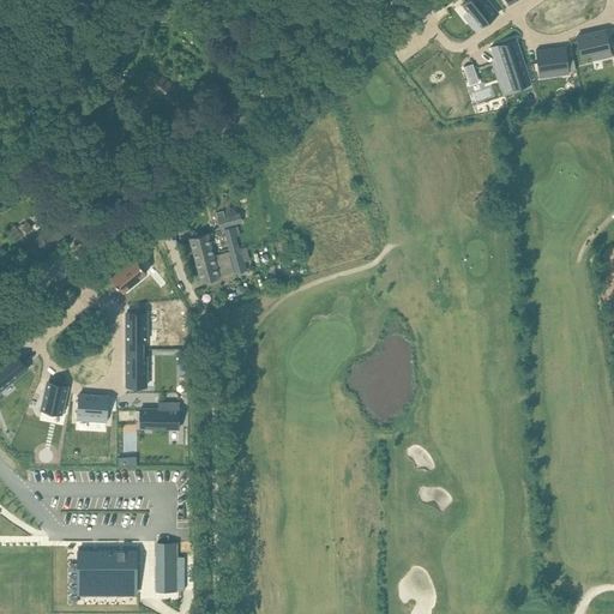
[(465,0),(463,2),(469,10),(475,18),(469,22),(476,31),(497,14),(485,0),(465,0)]
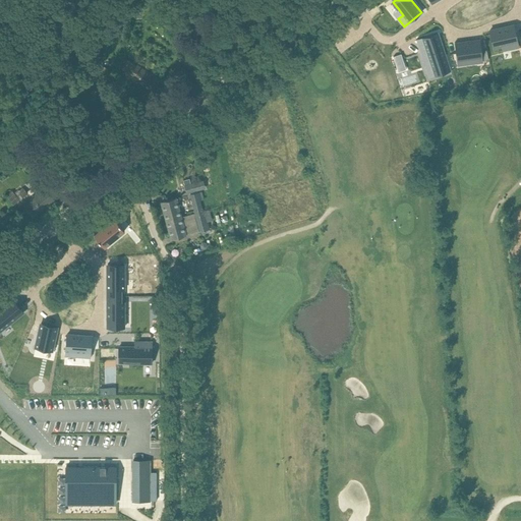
[(514,26),(488,33),(493,50),(502,48),(502,46),(508,45),(510,51),(511,50),(519,48),(514,26)]
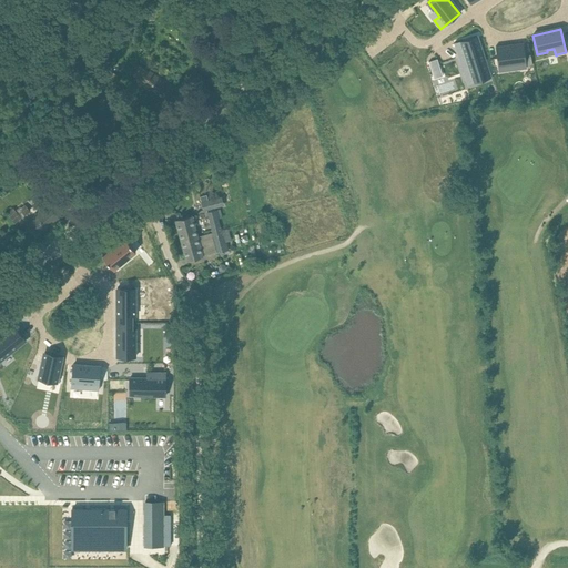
[(454,43),(453,44),(466,83),(488,75),(475,37),(455,43),(454,43)]
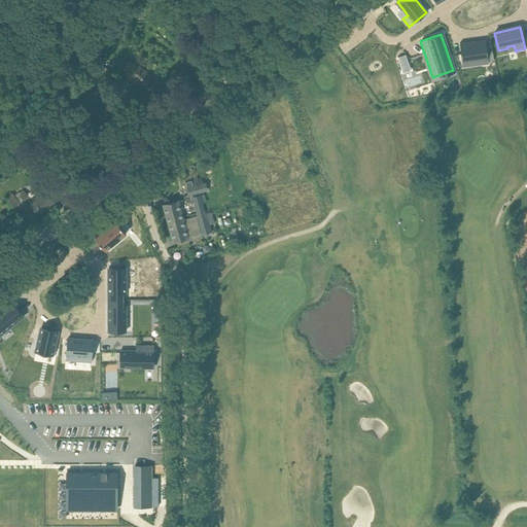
[(468,43),(458,44),(460,63),(468,62),(469,67),(487,64),(485,43),(468,45),(468,43)]
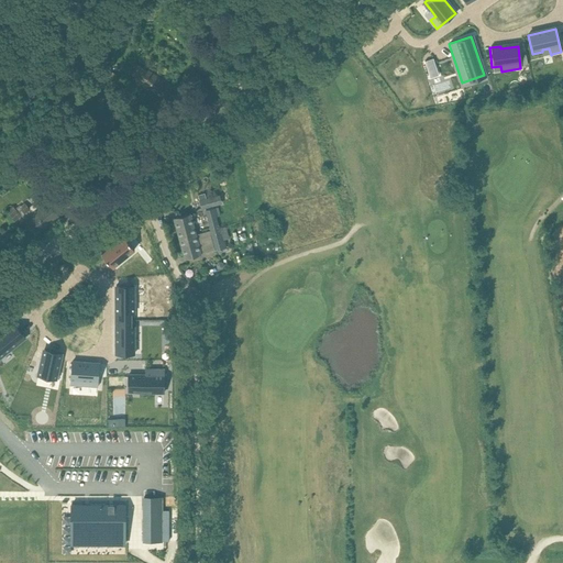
[(434,62),(426,65),(430,77),(439,75),(434,62)]
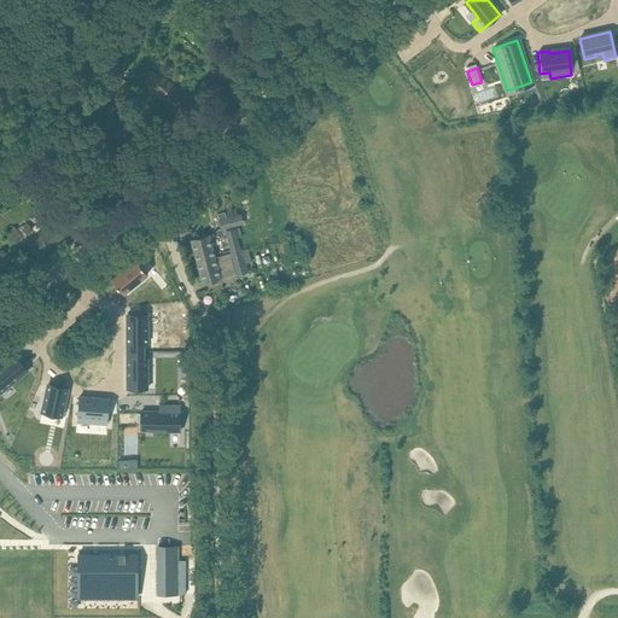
[(127,81),(118,75),(112,83),(121,89),(127,81)]
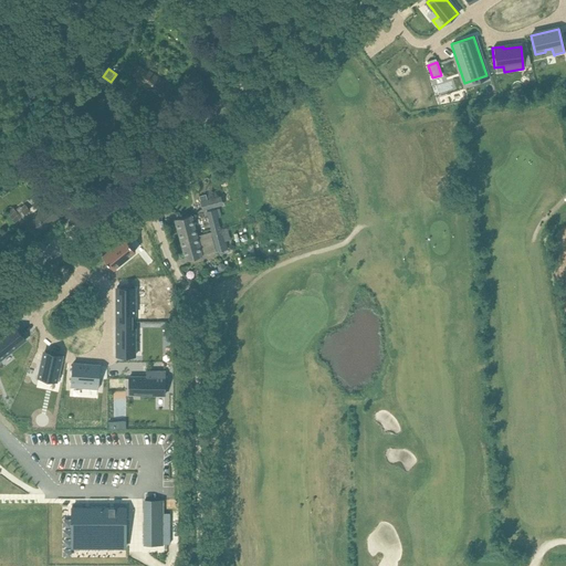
[(145,84),(144,85),(152,91),(152,90),(165,98),(173,87),(148,70),(140,81),(145,84)]
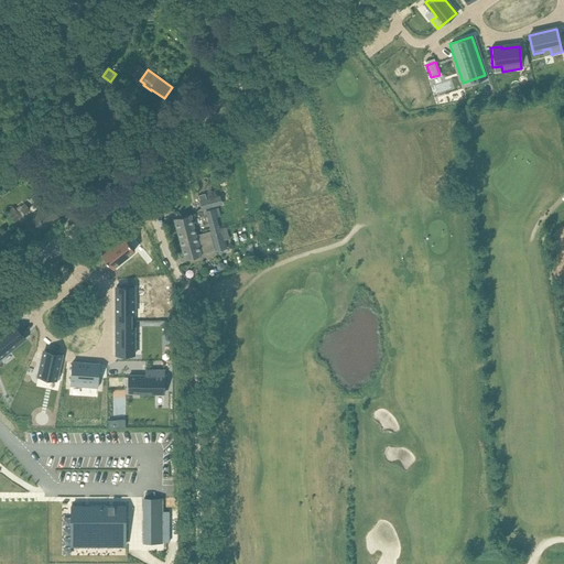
[(199,201),(202,209),(219,205),(217,196),(199,201)]
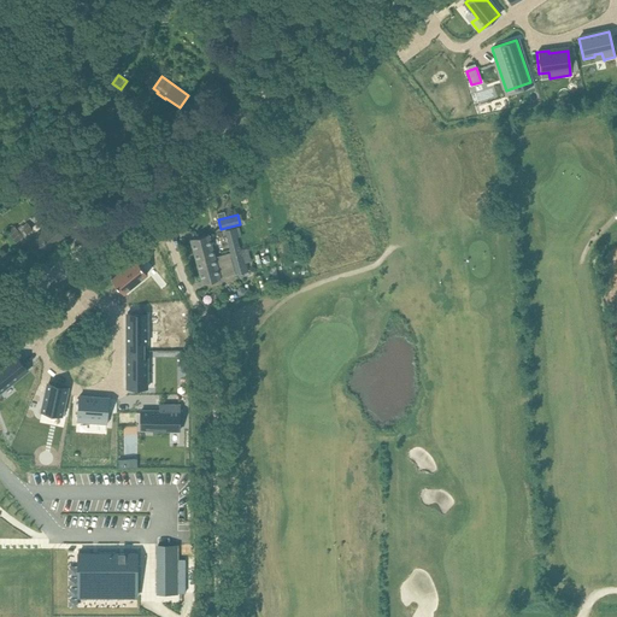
[(37,257),(64,236),(53,222),(27,242),(37,257)]
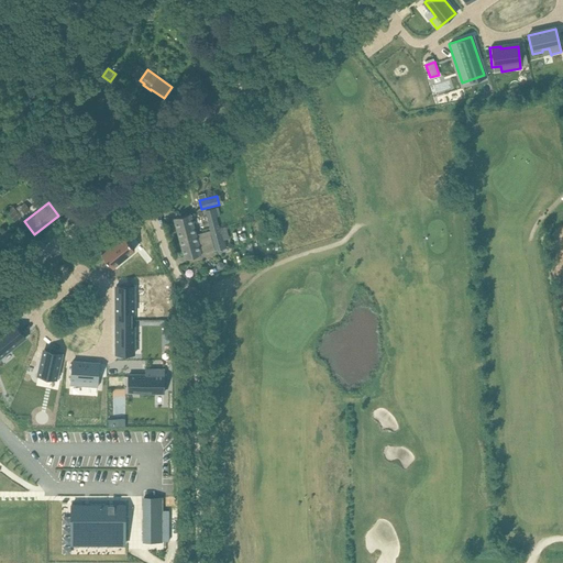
[(13,207),(8,211),(14,221),(30,209),(24,203),(20,207),(15,210),(13,207)]
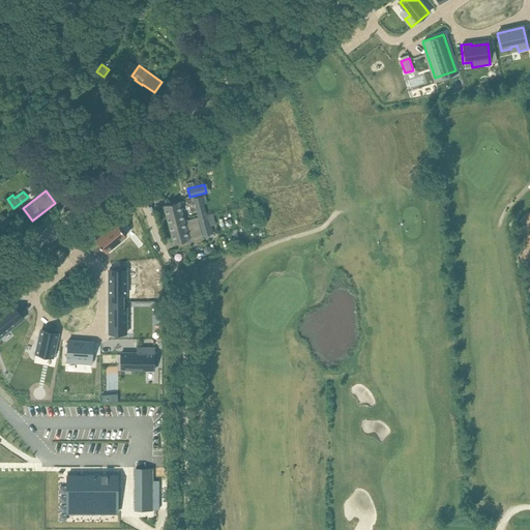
[(194,198),(199,216),(208,214),(203,196),(194,198)]
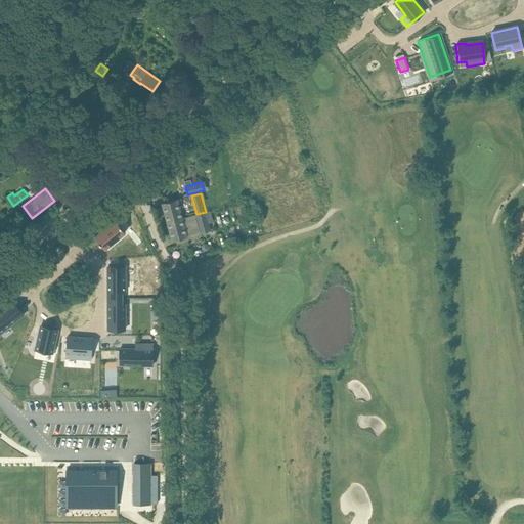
[(163,204),(167,221),(182,218),(177,200),(163,204)]
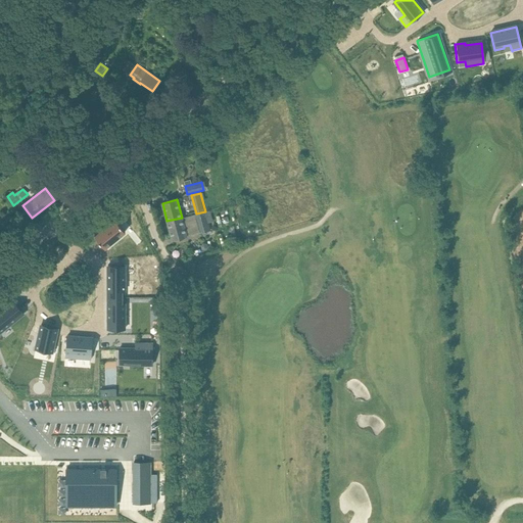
[(209,230),(205,211),(196,214),(196,215),(200,232),(209,230)]
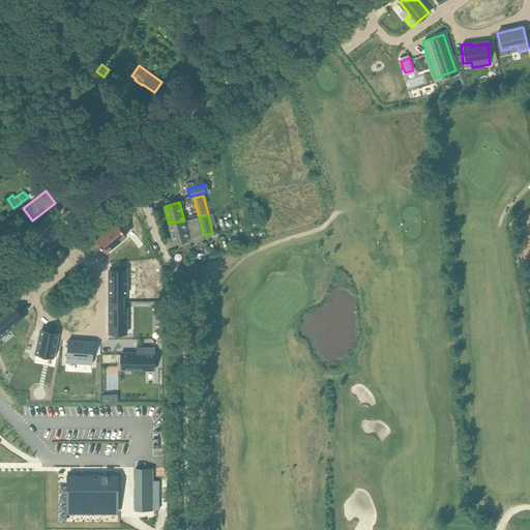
[(199,217),(184,222),(188,238),(203,235),(199,217)]
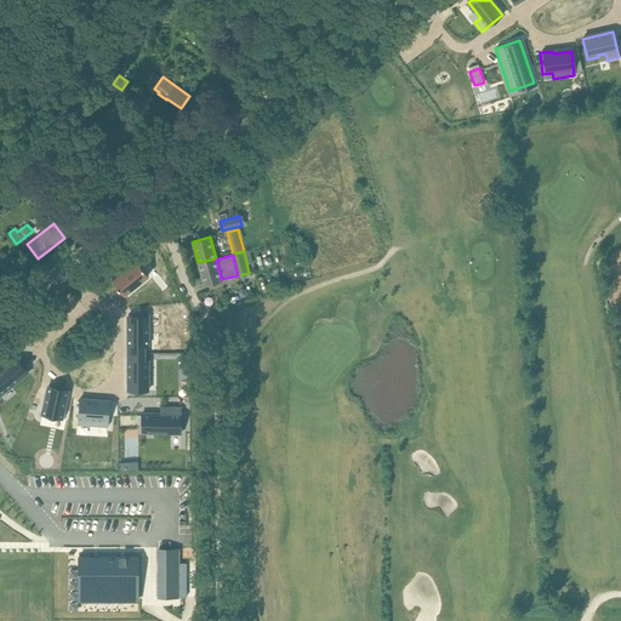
[(221,280),(221,279),(216,260),(216,258),(198,262),(204,284),(221,280)]
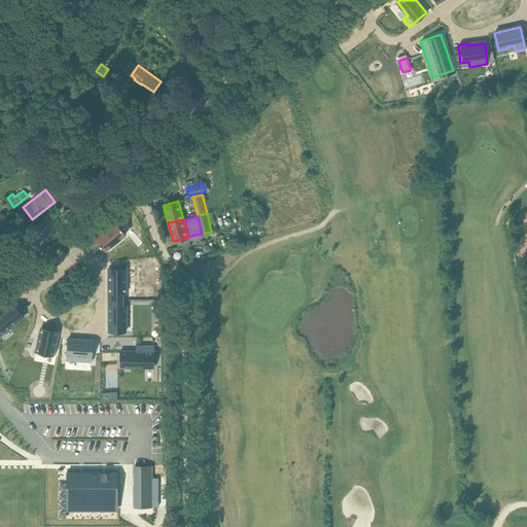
[(115,220),(95,237),(105,250),(126,234),(115,220)]
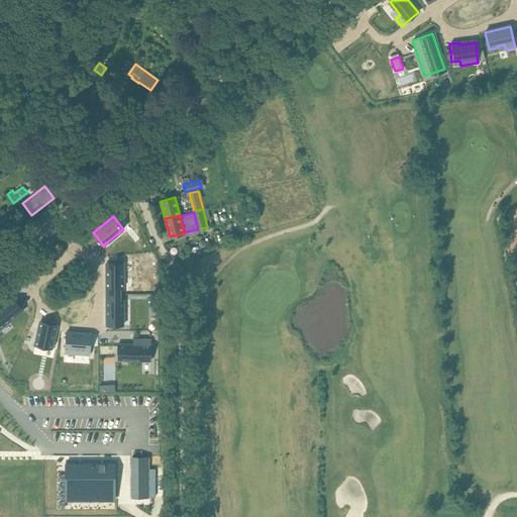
[(122,262),(107,262),(107,288),(122,288),(122,262)]
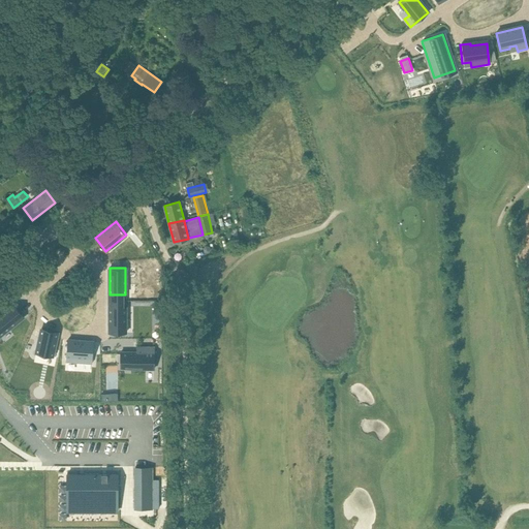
[(14,304),(0,314),(0,335),(24,316),(14,304)]
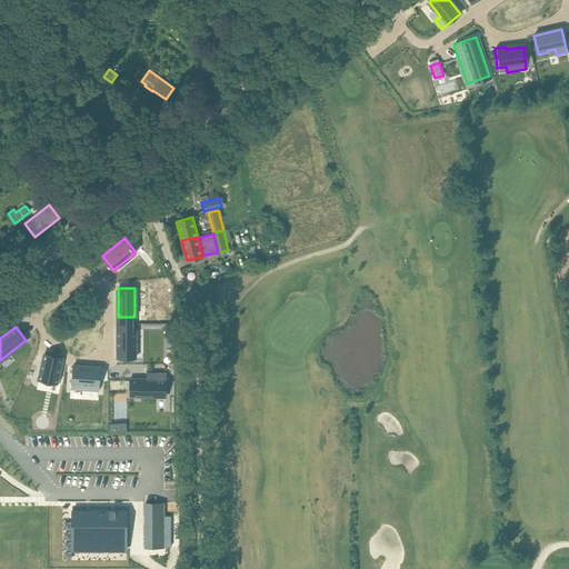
[(135,330),(118,330),(118,358),(135,358),(135,330)]
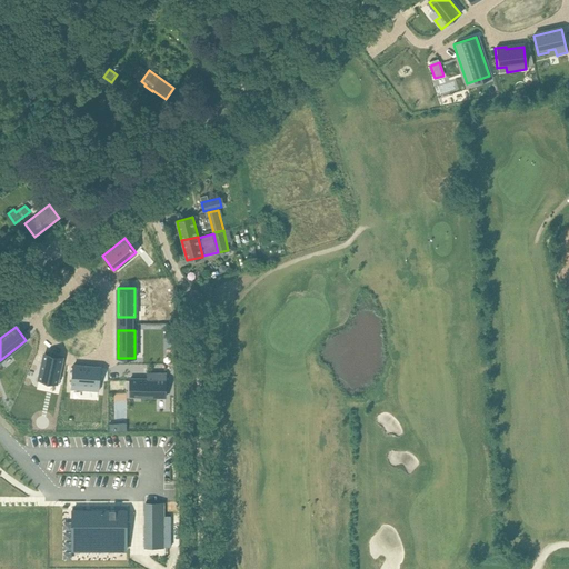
[(45,352),(39,380),(56,383),(62,356),(45,352)]
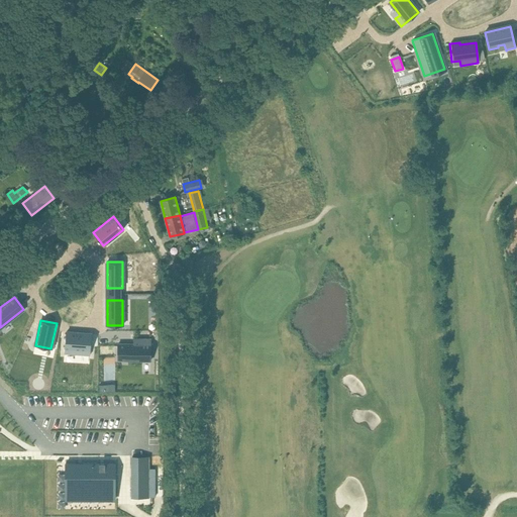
[(66,332),(65,353),(90,354),(91,334),(66,332)]
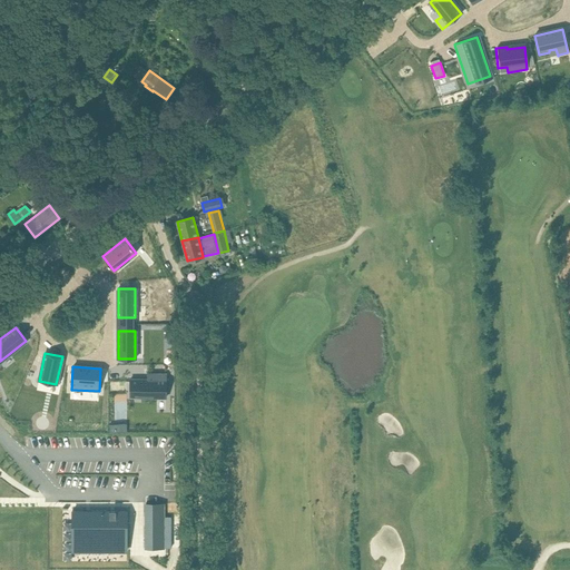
[(147,380),(129,380),(129,396),(166,396),(166,373),(147,373),(147,380)]
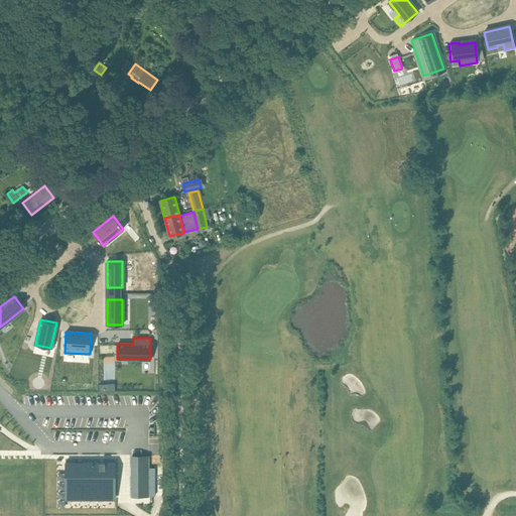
[(148,456),(132,456),(132,497),(148,497),(148,456)]
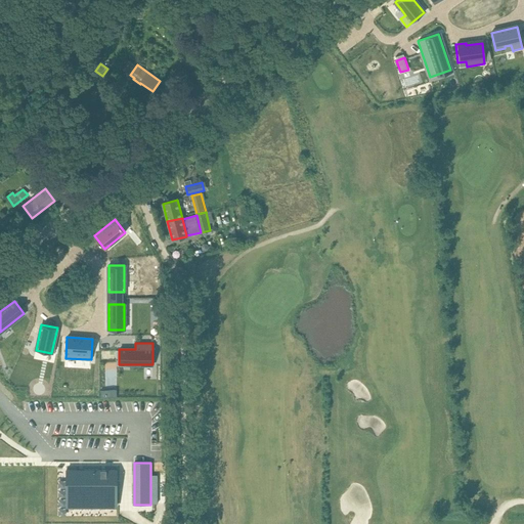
[(117,469),(74,470),(74,508),(108,508),(108,504),(117,504),(117,469)]
